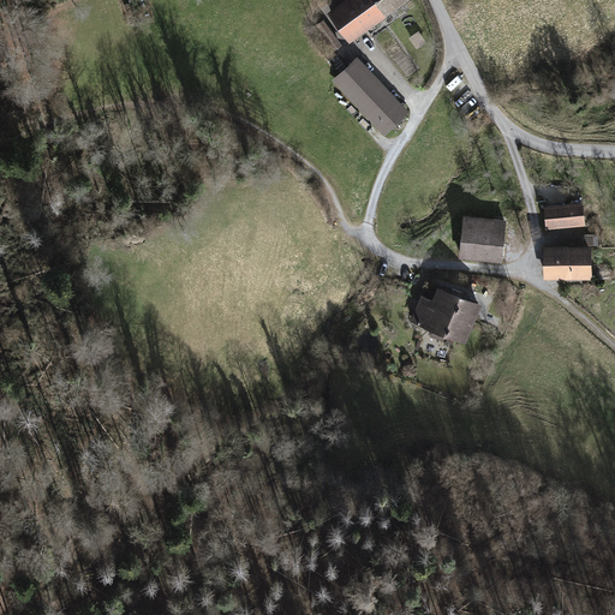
[(406,0),(344,0),(328,12),(351,42),(406,0)]
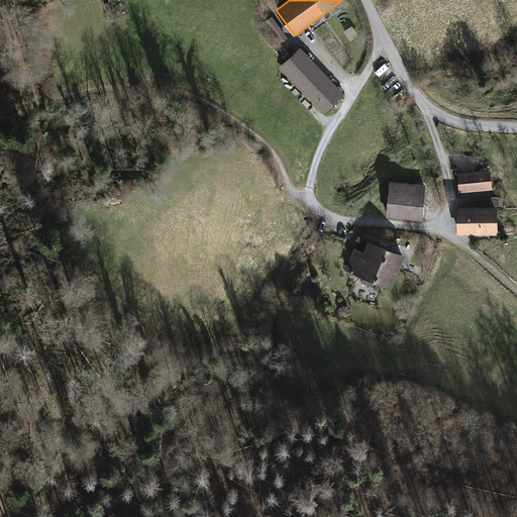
[(272,16),(264,22),(280,43),(288,36),(272,16)]
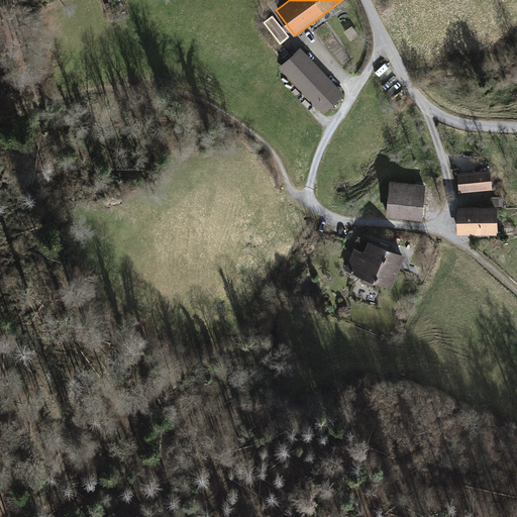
[(345,93),(301,46),(280,67),(324,113),(345,93)]
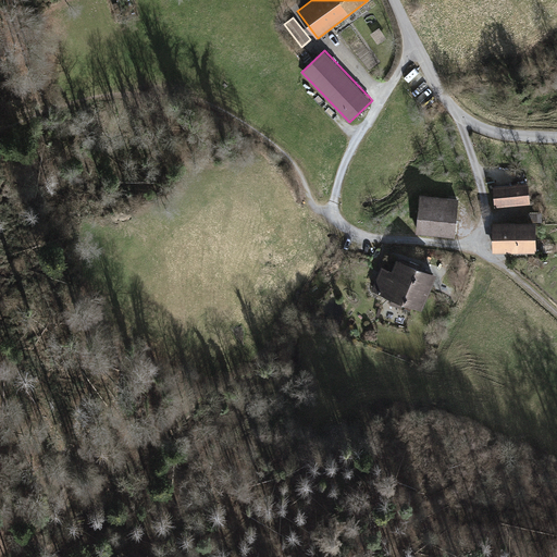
[(528,182),(492,185),(494,207),(530,203),(528,182)]
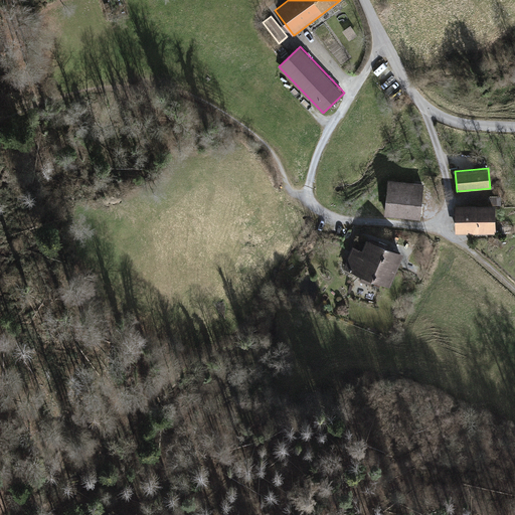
[(423,183),(387,179),(383,214),(419,218),(423,183)]
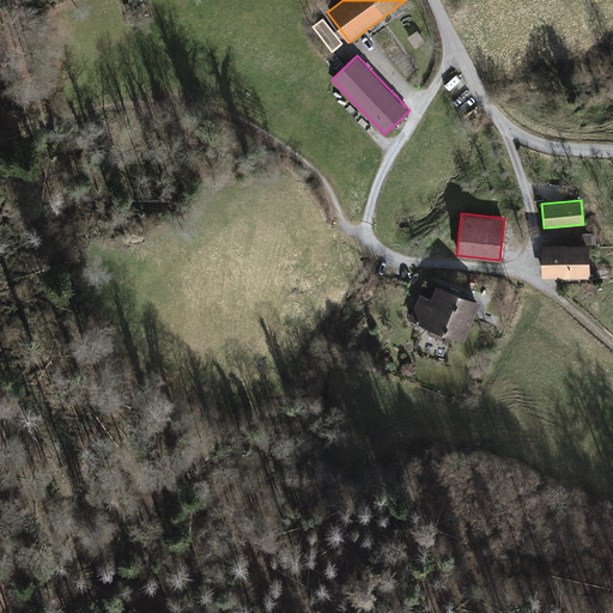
[(589,242),(541,242),(541,277),(590,277),(589,242)]
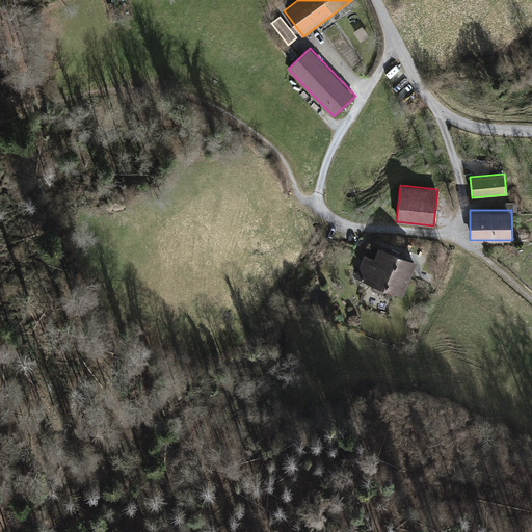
[(418,261),(380,246),(375,258),(365,254),(355,276),(403,296),(418,261)]
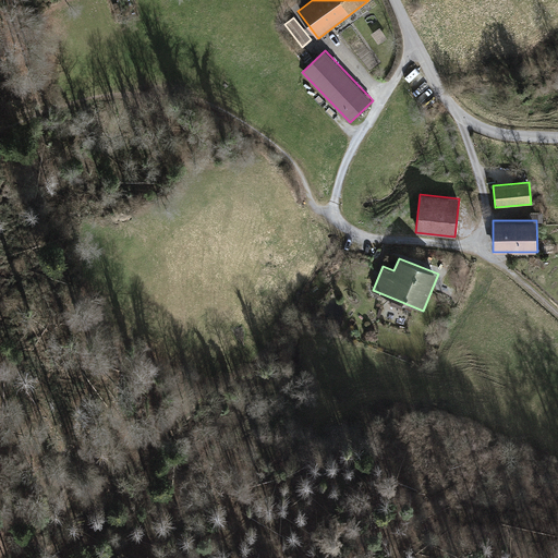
All buildings are outlined.
